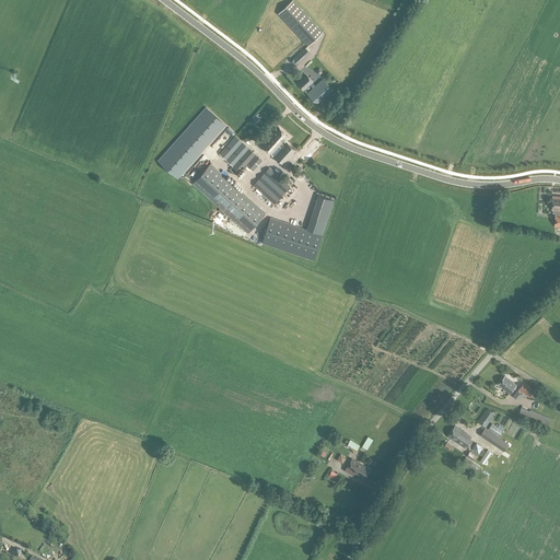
[(292,0),(278,13),(308,46),(323,32),(292,0)]
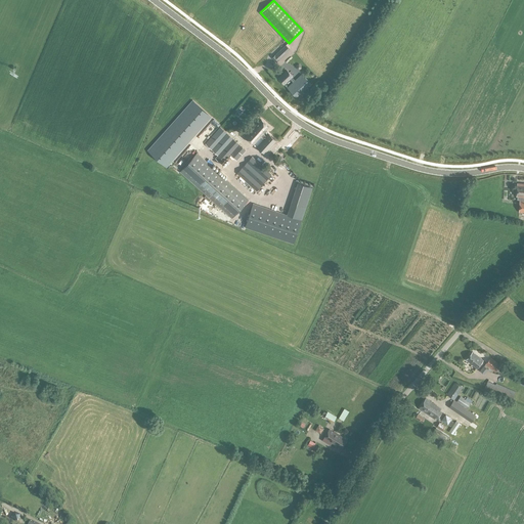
[(248,35),(265,54),(281,40),(263,20),(248,35)]
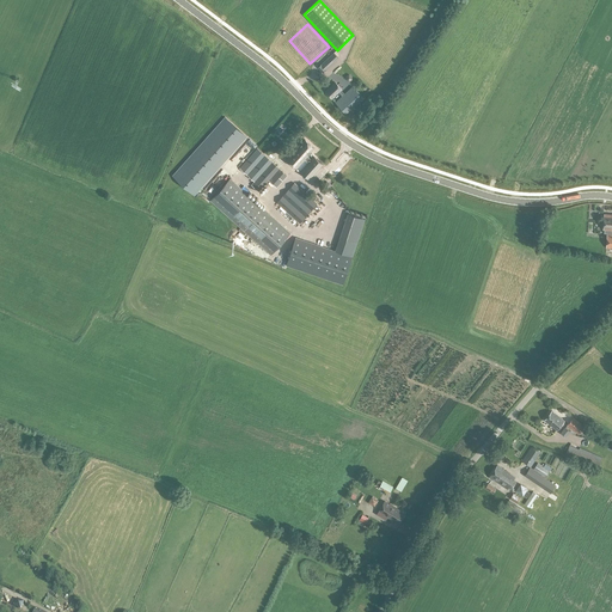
[(318,67),(323,73),(326,69),(340,57),(335,53),(318,67)]
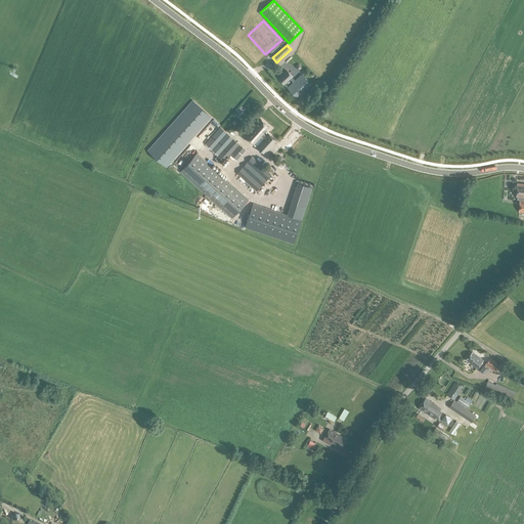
[(287,71),(278,79),(284,84),(290,79),(291,80),(293,78),(292,77),(293,77),(287,71)]
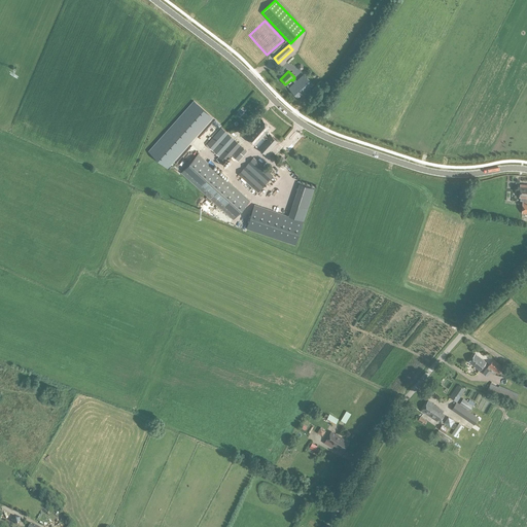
[(303,74),(288,88),(297,98),(312,84),(303,74)]
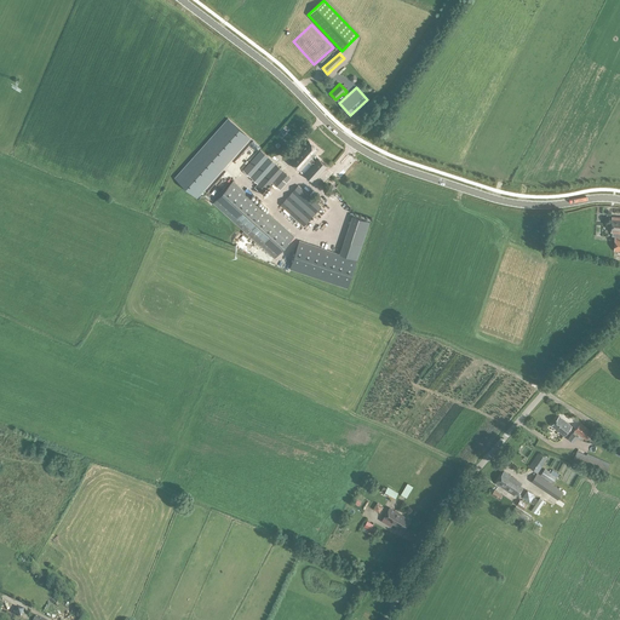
[(338,107),(332,114),(340,120),(346,113),(338,107)]
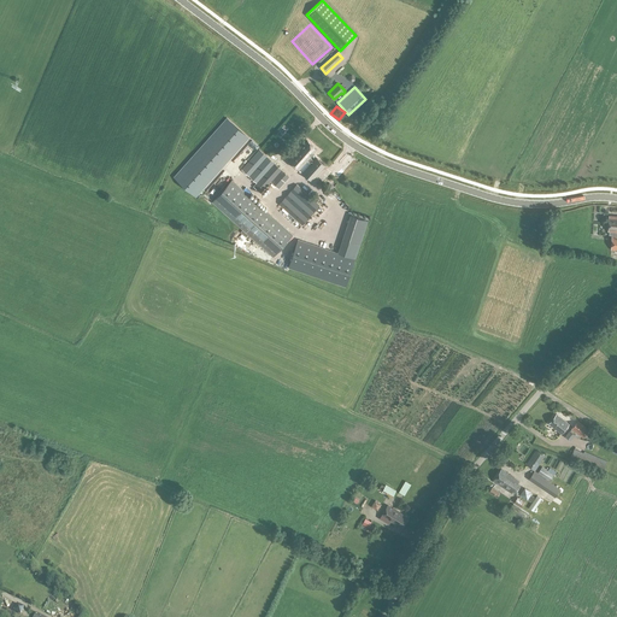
[(250,139),(228,118),(175,177),(197,198),(250,139)]
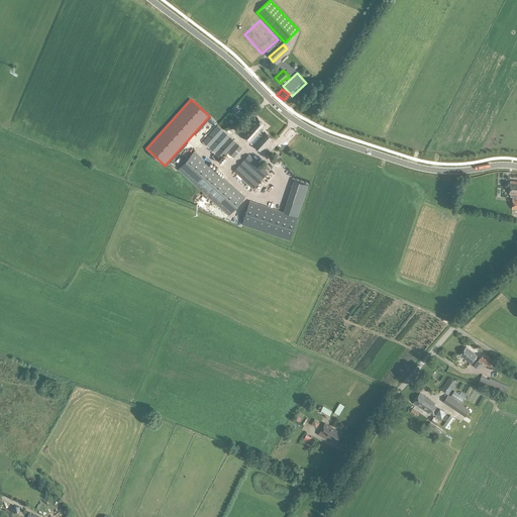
[(261,137),(263,134),(260,132),(261,131),(260,131),(266,125),(257,118),(251,124),(241,134),(250,142),(257,135),(261,137)]
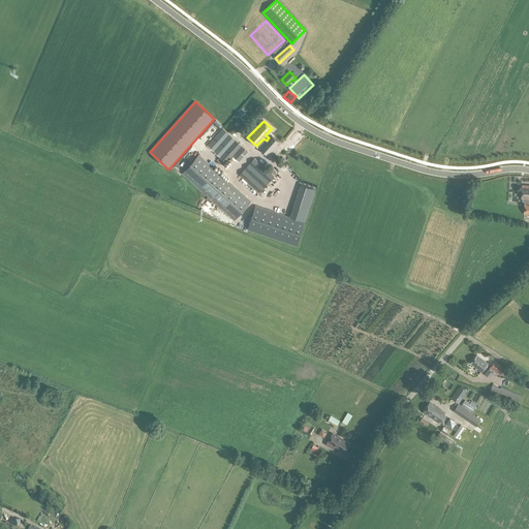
[(222,128),(207,146),(220,157),(217,160),(224,165),(232,156),(239,162),(248,152),(222,128)]
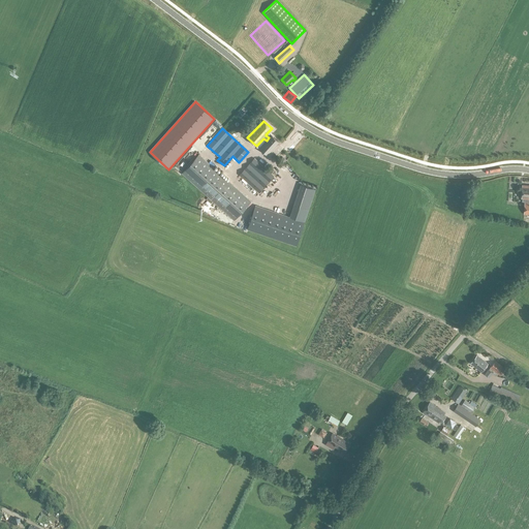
[(267,141),(259,149),(268,156),(279,143),(272,135),(269,138),(269,137),(267,141)]
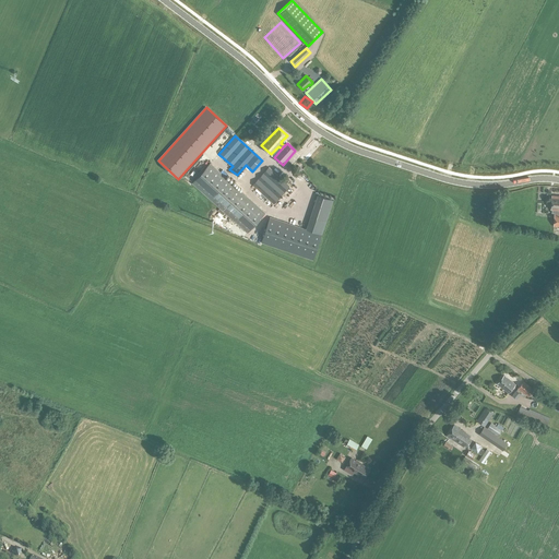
[(265,213),(210,163),(192,183),(247,233),(265,213)]
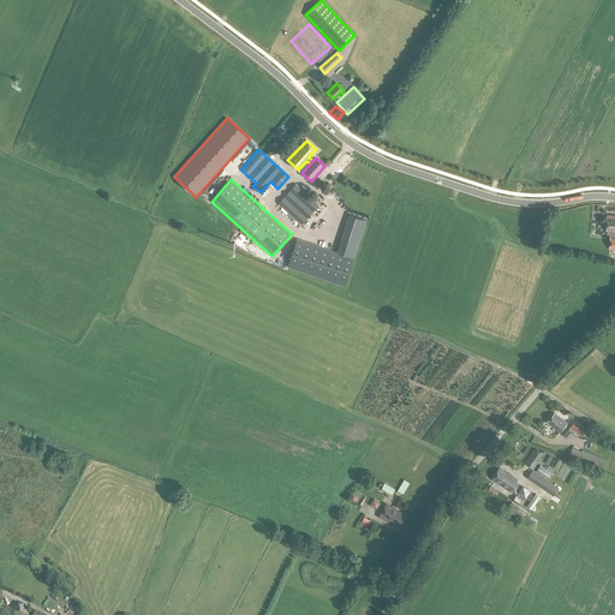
[(302,225),(320,204),(296,184),(278,203),(302,225)]
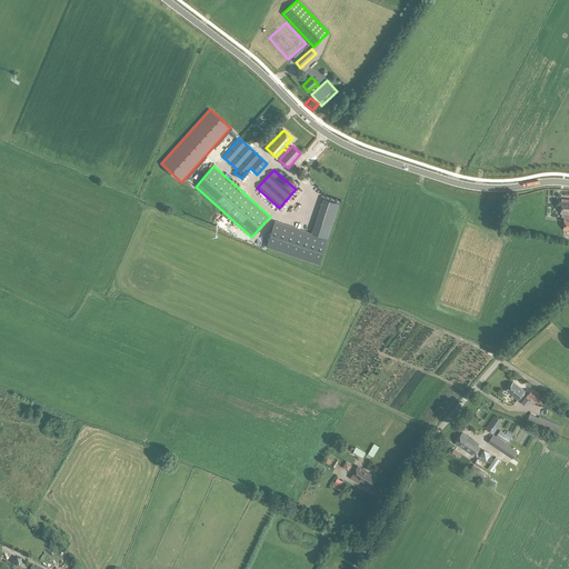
[(339,205),(323,199),(316,221),(331,227),(339,205)]
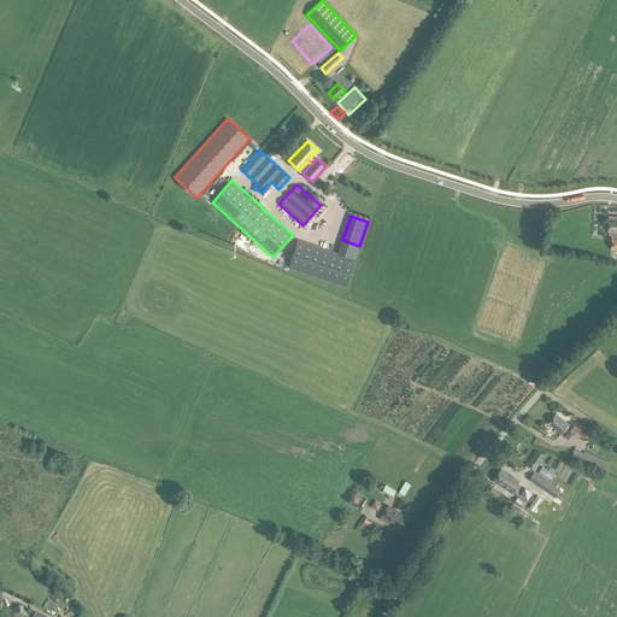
[(345,287),(354,259),(298,240),(288,268),(345,287)]
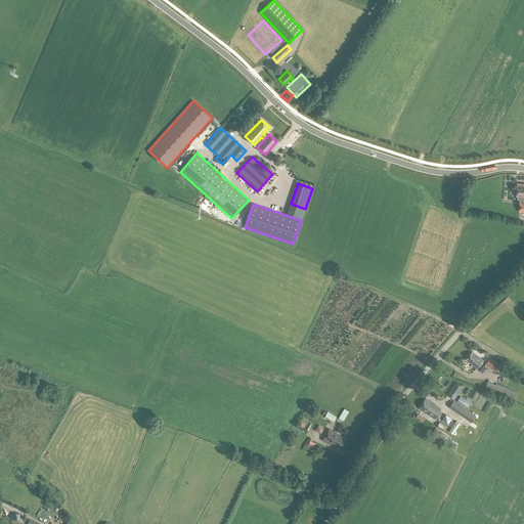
[(466,359),(477,368),(483,360),(473,352),(466,359)]
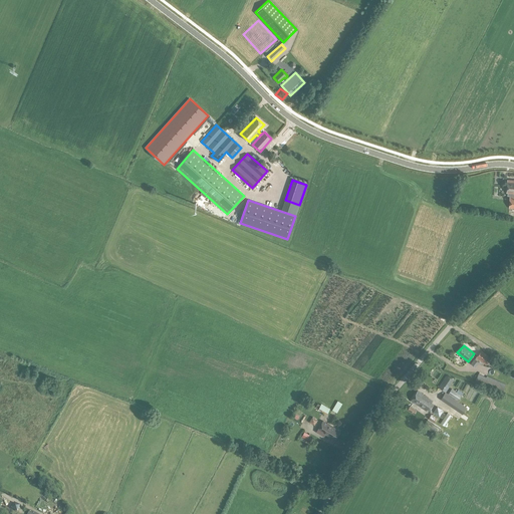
[(481,350),(476,357),(486,364),(491,358),(481,350)]
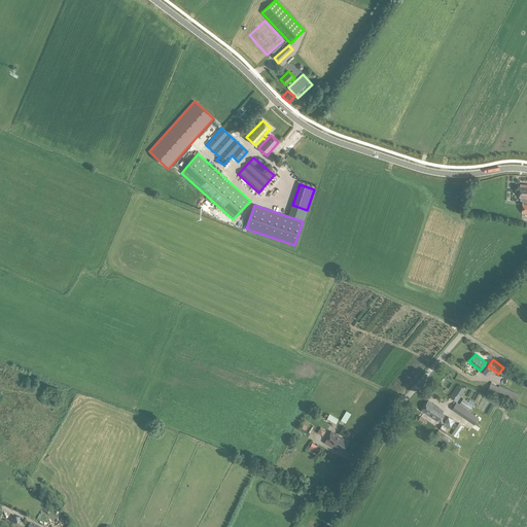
[(487,367),(483,373),(487,377),(491,372),(487,367)]
